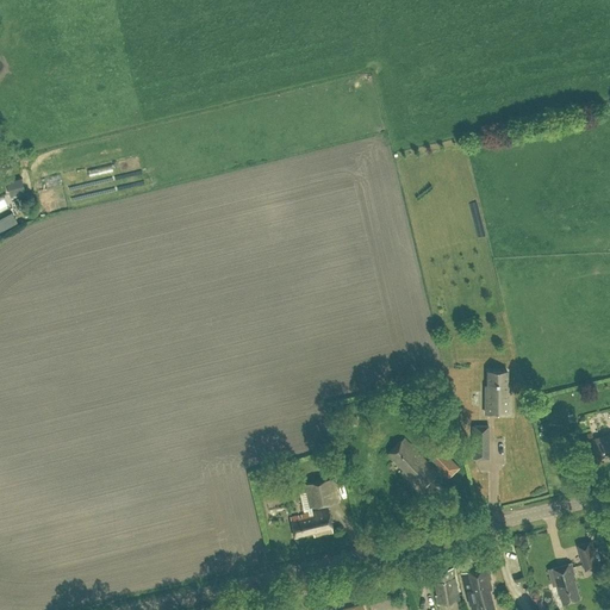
[(11,181),(11,192),(24,191),(24,180),(11,181)]
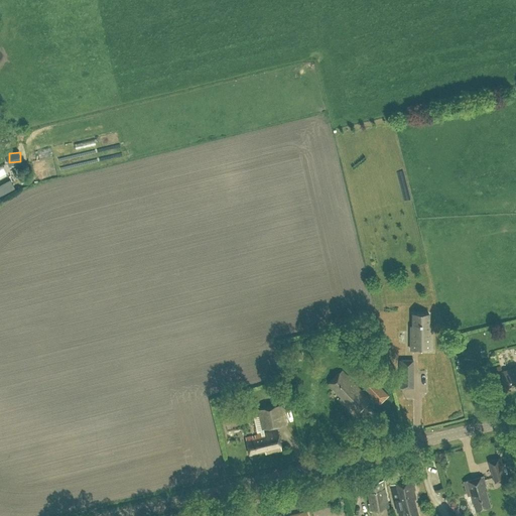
[(0,187),(2,191),(10,187),(4,175),(0,177),(0,187)]
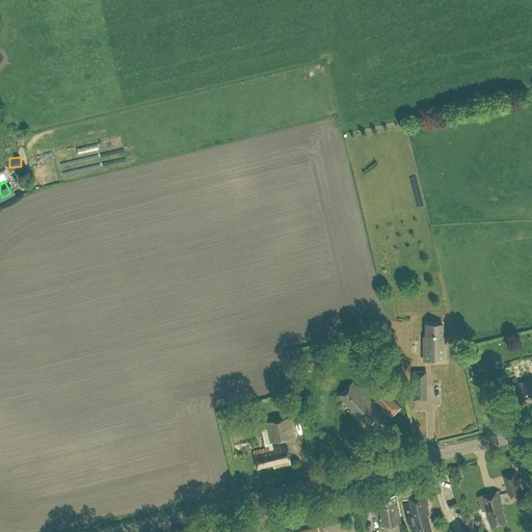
[(444,329),(427,329),(427,346),(425,346),(425,367),(446,367),(446,346),(444,346),(444,329)]
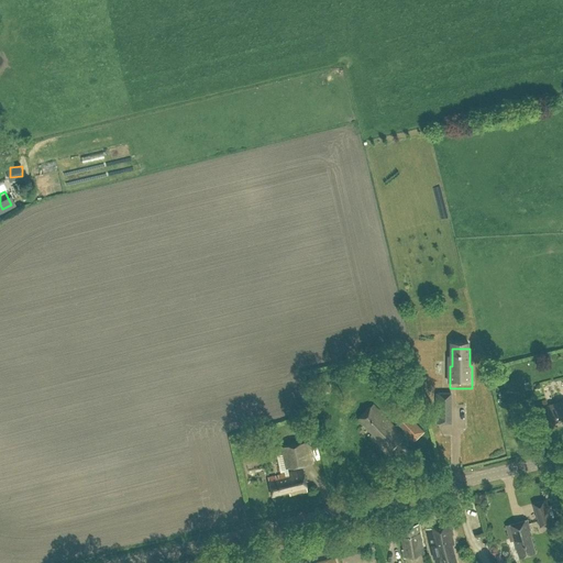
[(417,372),(405,372),(405,386),(417,386),(417,372)]
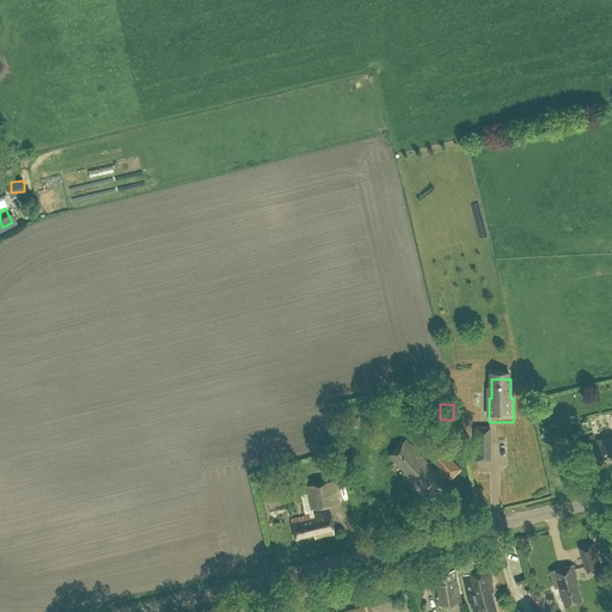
[(489,434),(477,434),(476,448),(489,448),(489,434)]
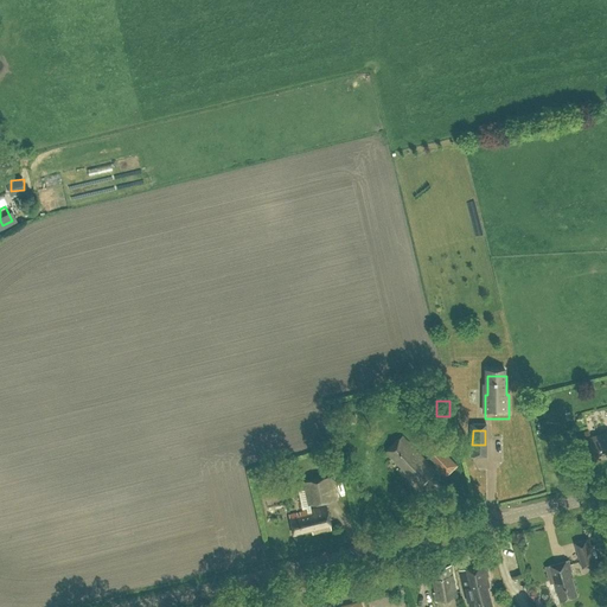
[(414,452),(402,438),(387,452),(401,467),(398,470),(416,490),(436,472),(416,449),(414,452)]
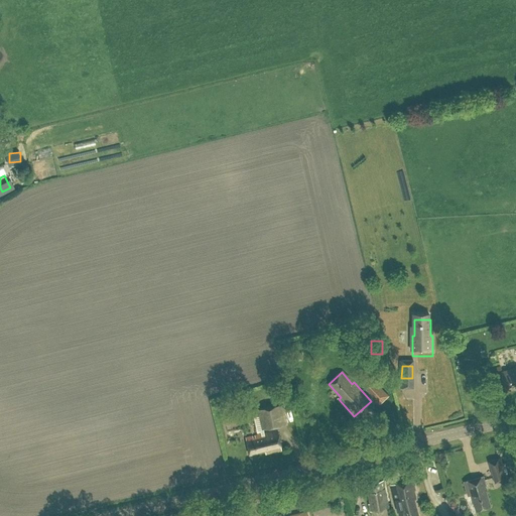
[(515,372),(502,376),(506,394),(515,391),(515,372)]
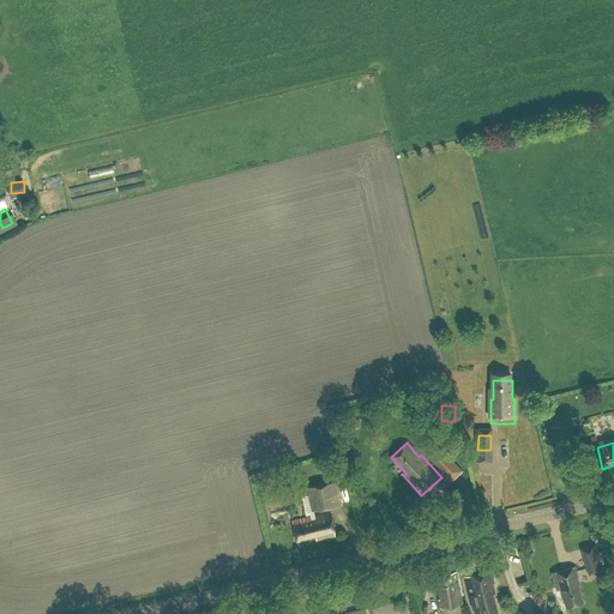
[(464,470),(446,451),(433,462),(452,482),(464,470)]
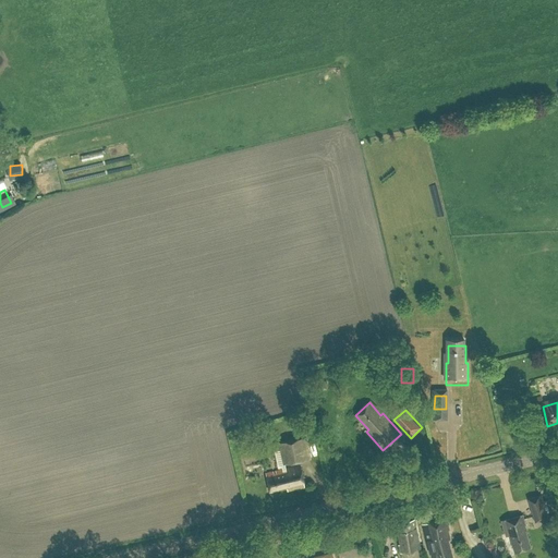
[(312,458),(306,436),(274,444),(279,465),(312,458)]
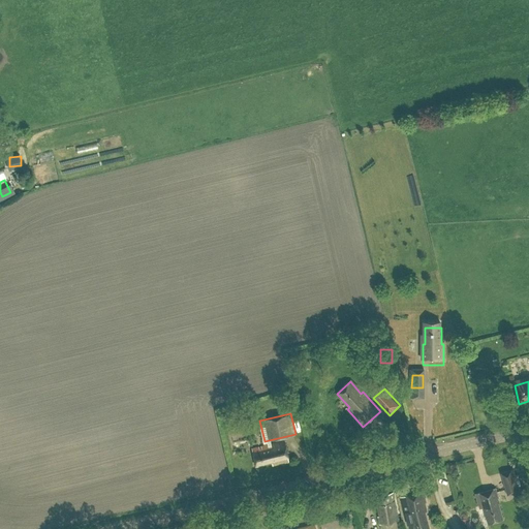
[(287,461),(283,442),(252,448),(255,465),(272,461),(273,465),(287,461)]
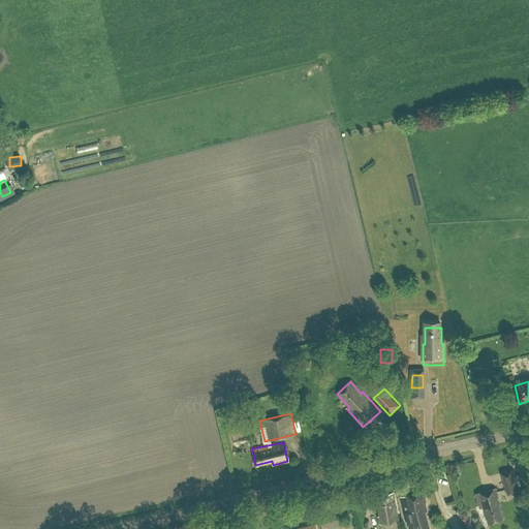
[(518,491),(511,468),(500,472),(506,494),(518,491)]
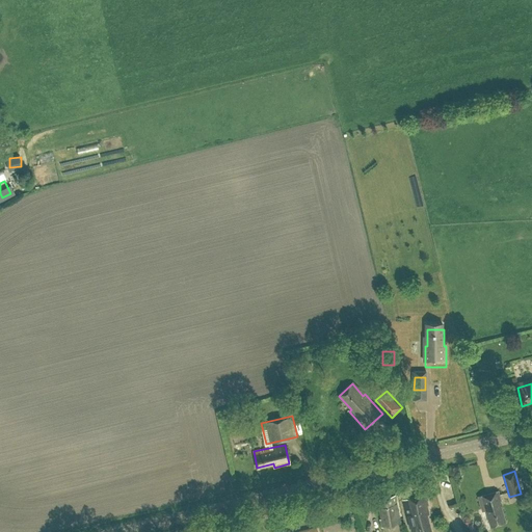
[(501,506),(497,493),(477,498),(481,512),(484,511),(489,528),(505,523),(500,507),(501,506)]
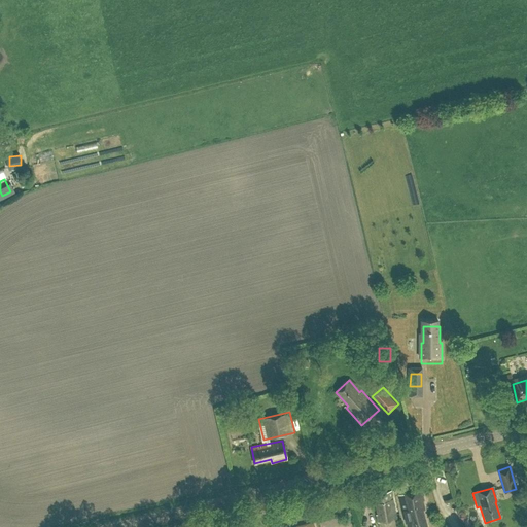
[(424,501),(421,490),(398,496),(405,518),(406,518),(408,526),(426,526),(422,511),(425,510),(423,501),(424,501)]
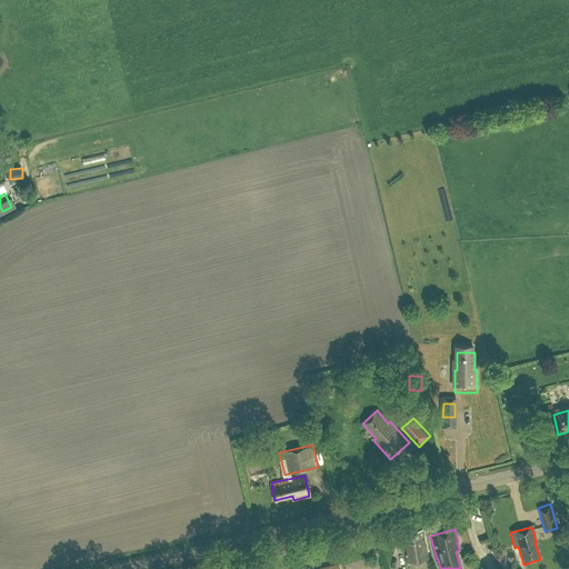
[(407,563),(428,559),(422,530),(402,535),(408,557),(406,557),(407,563)]
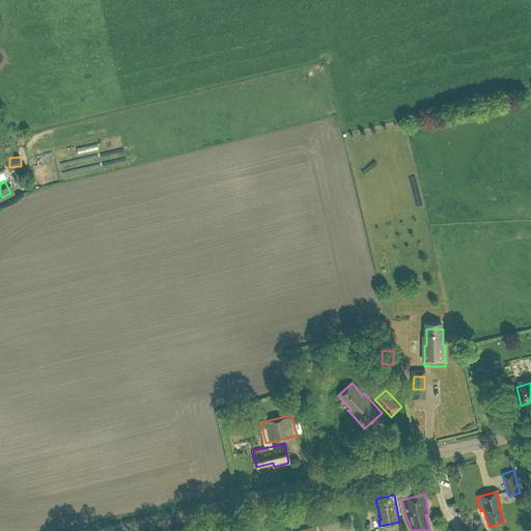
All buildings are outlined.
